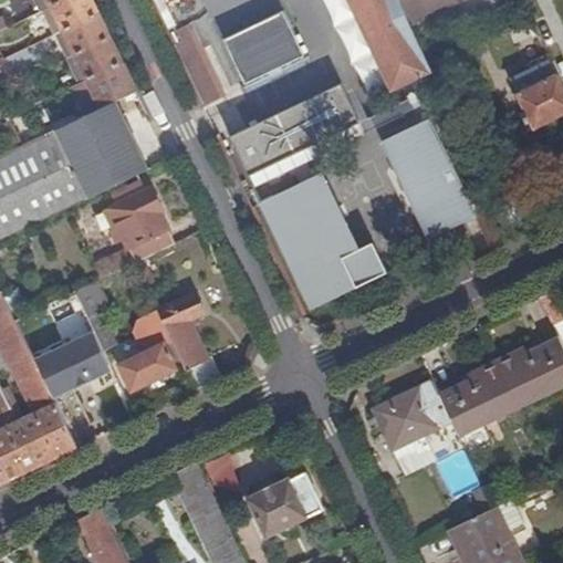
[(39,11),(33,0),(20,0),(28,17),(39,11)]
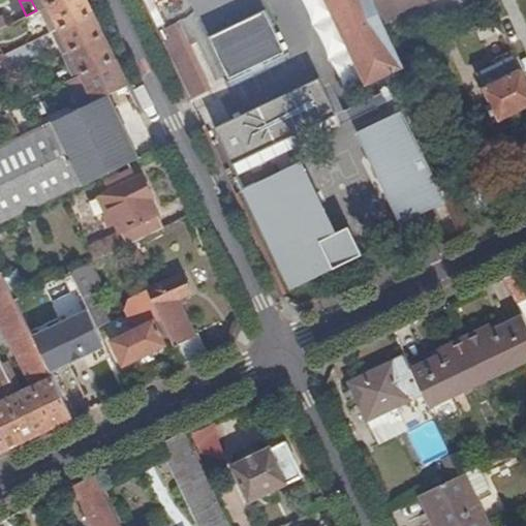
[(31,0),(36,10),(40,8),(48,4),(57,0),(31,0)]
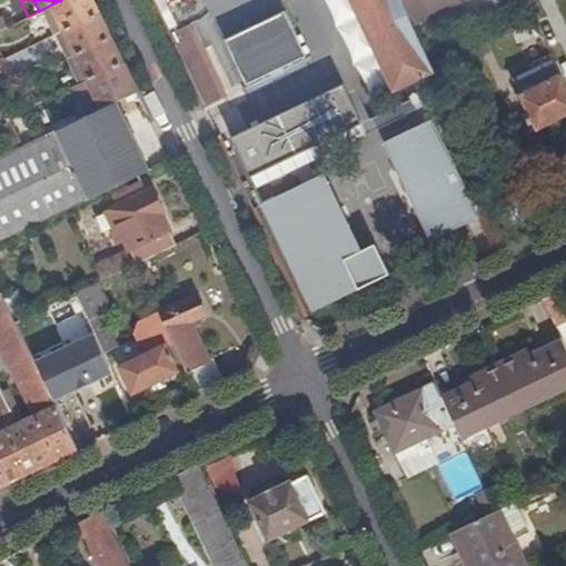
[(96,12),(89,0),(61,0),(51,5),(58,19),(50,22),(55,33),(63,29),(96,12)]
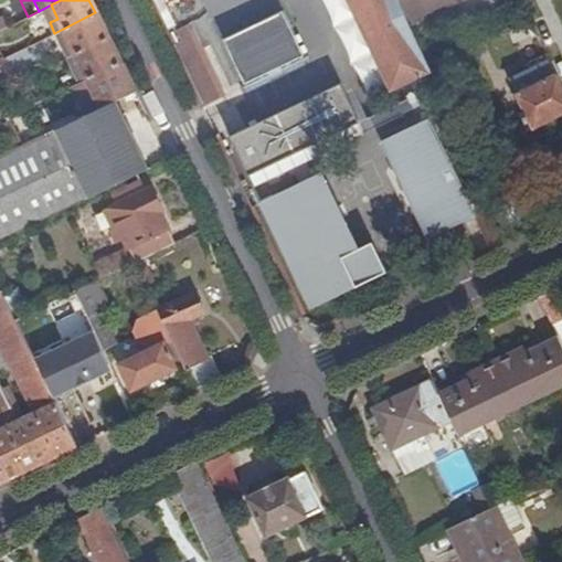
[(389,87),(347,0),(318,0),(366,98),(389,87)]
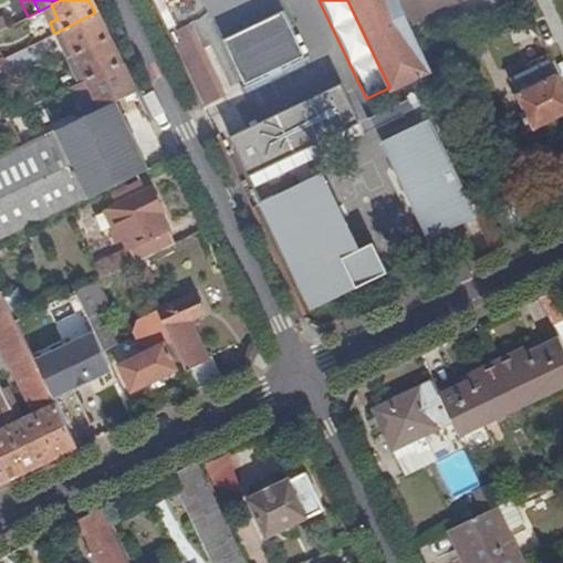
[(347,0),(389,87),(391,89),(429,70),(407,24),(395,0),(347,0)]
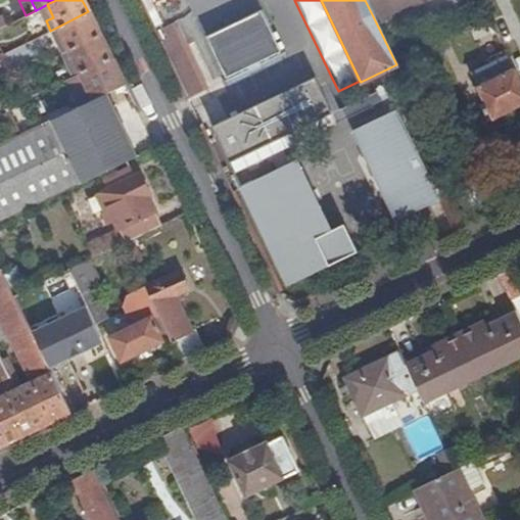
[(365,0),(376,22),(423,0),(365,0)]
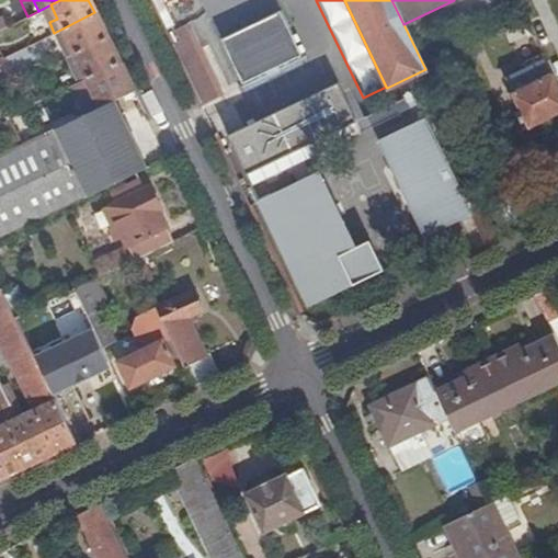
[(57,19),(50,4),(43,9),(49,22),(57,19)]
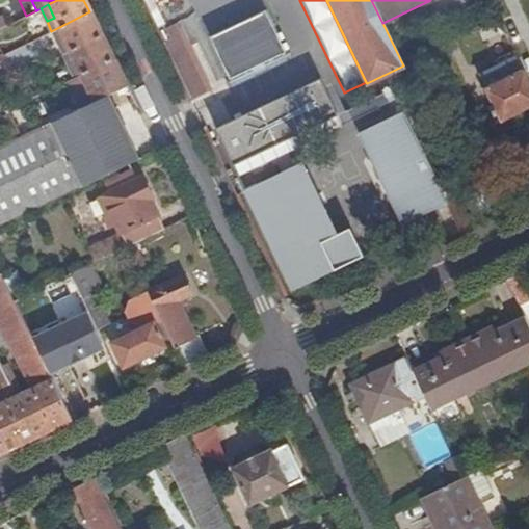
[(264,9),(209,34),(229,76),(285,51),(264,9)]
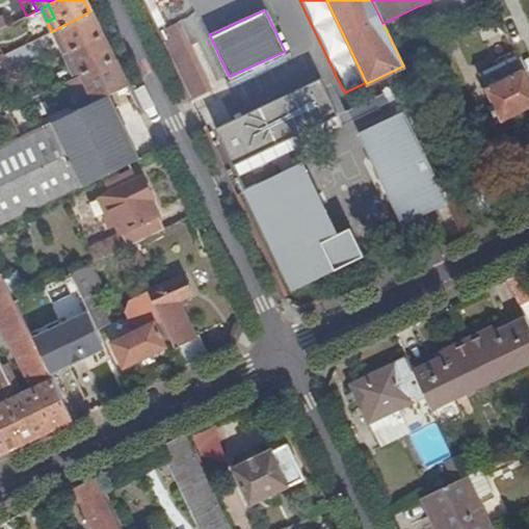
[(101,34),(89,11),(59,27),(65,40),(58,44),(62,53),(70,50),(101,34)]
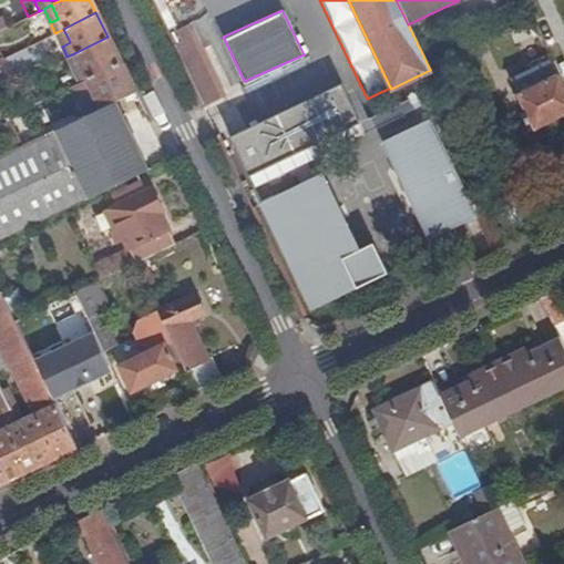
[(195,33),(172,44),(200,102),(216,94),(209,80),(215,77),(195,33)]
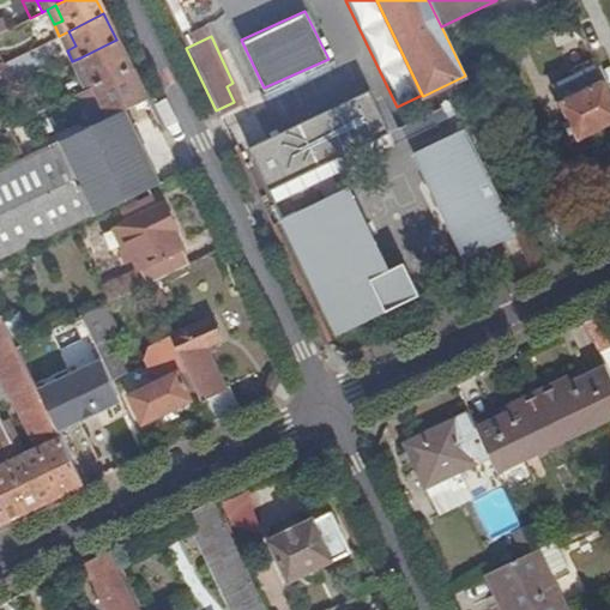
[(86,68),(94,84),(128,66),(116,40),(80,58),(86,68)]
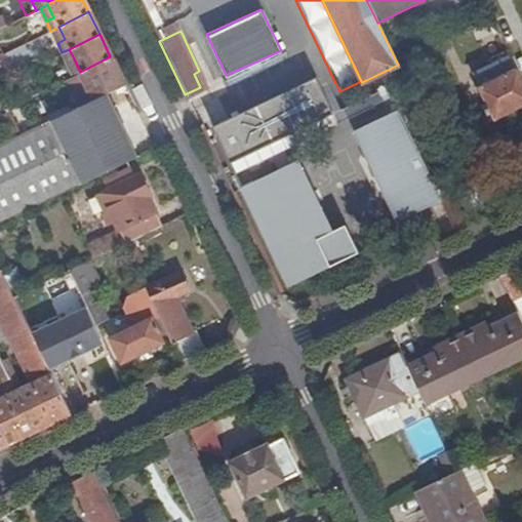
[(41,75),(74,58),(69,49),(62,52),(37,65),(41,75)]
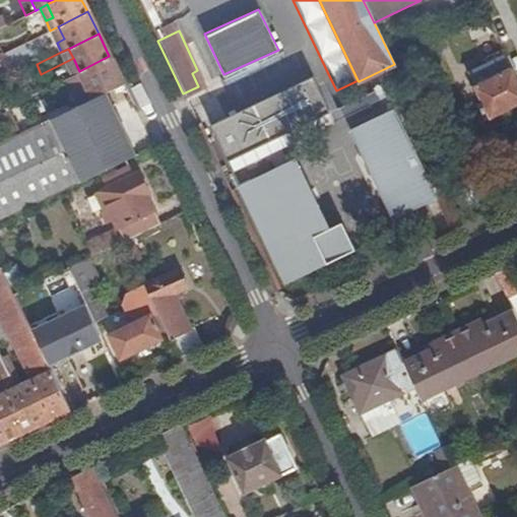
[(516,104),(516,84),(500,50),(490,55),(491,61),(467,73),(489,118),(516,104)]
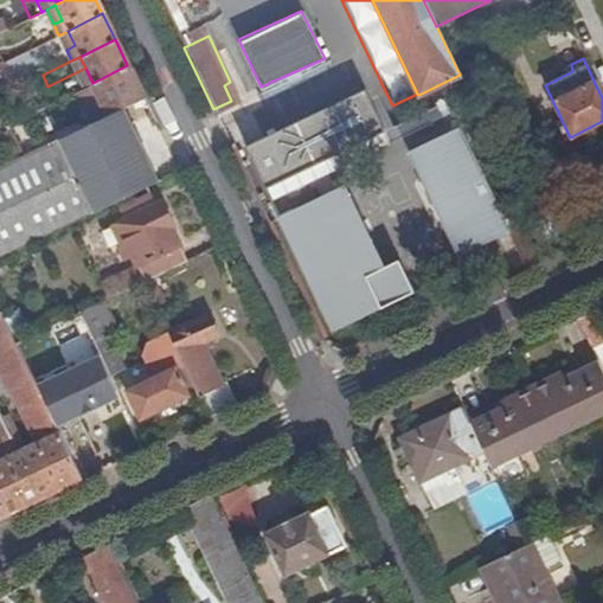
[(98,110),(103,117),(122,108),(142,97),(127,65),(92,83),(104,107),(98,110)]
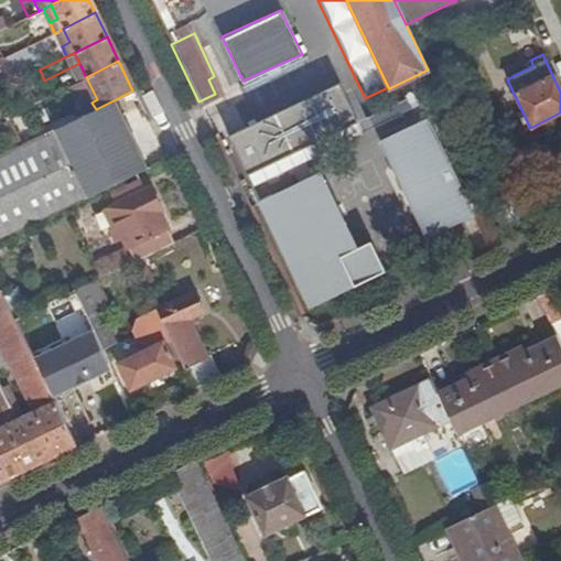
[(317,98),(247,133),(263,169),(335,135),(317,98)]
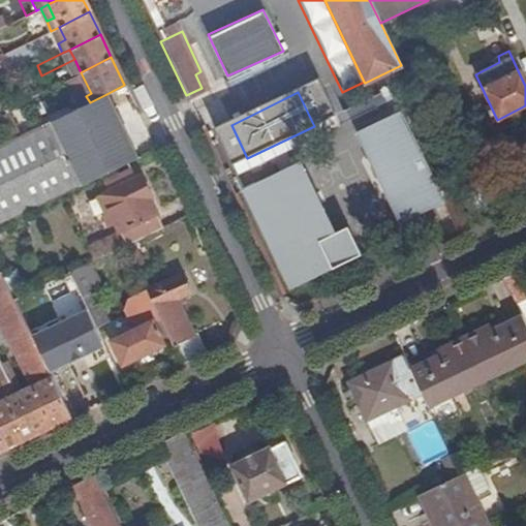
[(90,102),(0,145),(0,273),(0,225),(137,158),(106,94),(90,102)]
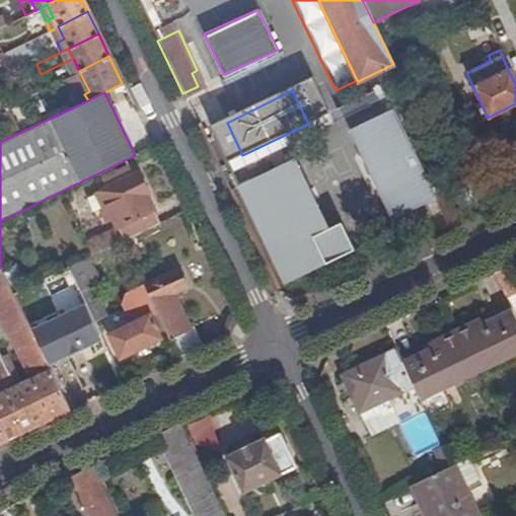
[(391,111),(349,131),(389,218),(433,198),(391,111)]
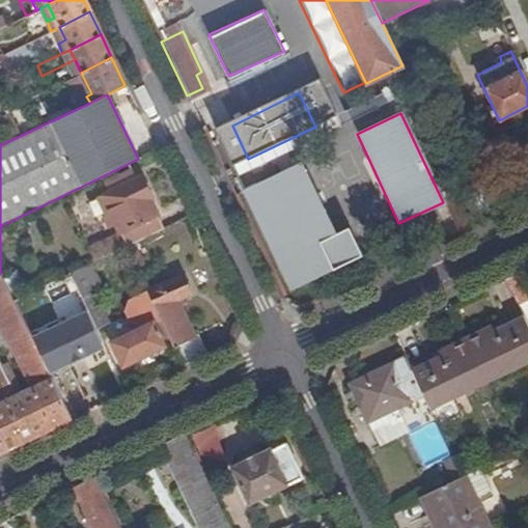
[(273,151),(246,165),(261,197),(289,184),(273,151)]
